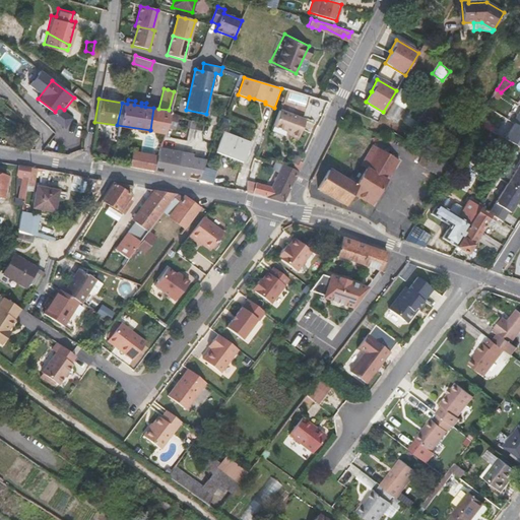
[(158,109),(153,108),(150,130),(163,132),(169,110),(158,109)]
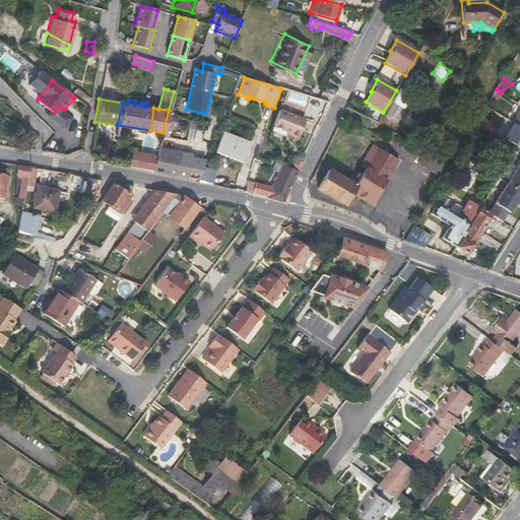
[(305,121),(279,111),(273,126),(286,131),(285,134),(299,138),(305,121)]
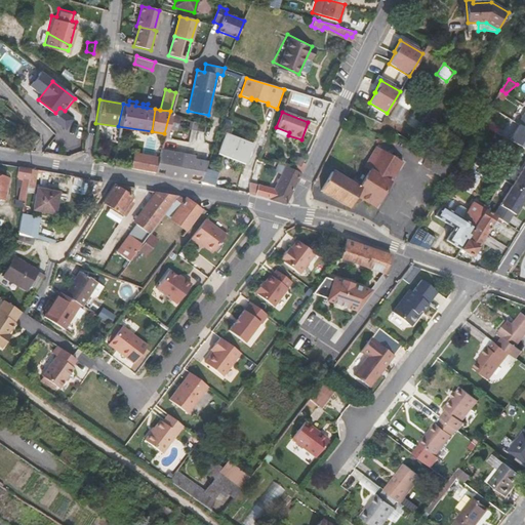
[(524,127),(519,125),(510,140),(524,150),(524,127)]
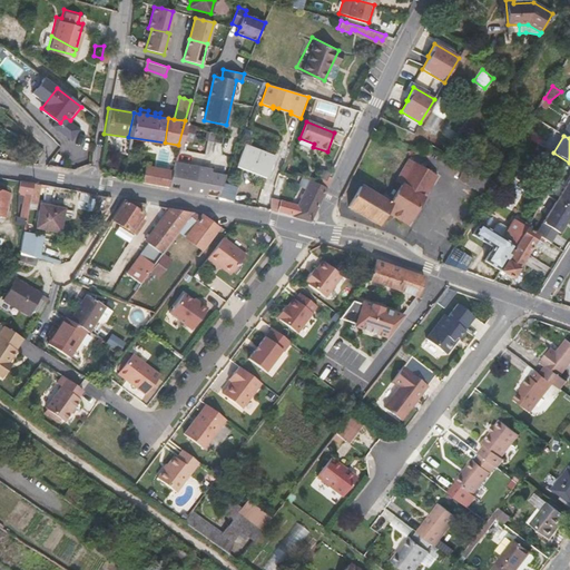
[(313,149),(313,147),(314,144),(300,138),(297,144),(313,149)]
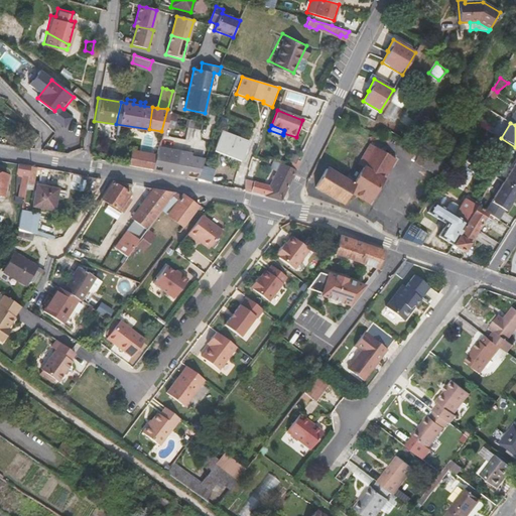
[(471,140),(484,148),(492,135),(479,127),(471,140)]
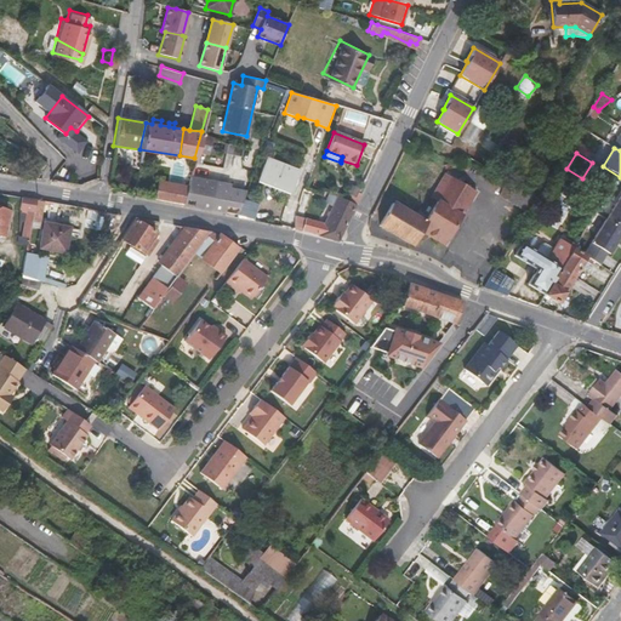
[(300,171),(267,158),(258,180),(278,187),(279,183),(292,189),(300,171)]
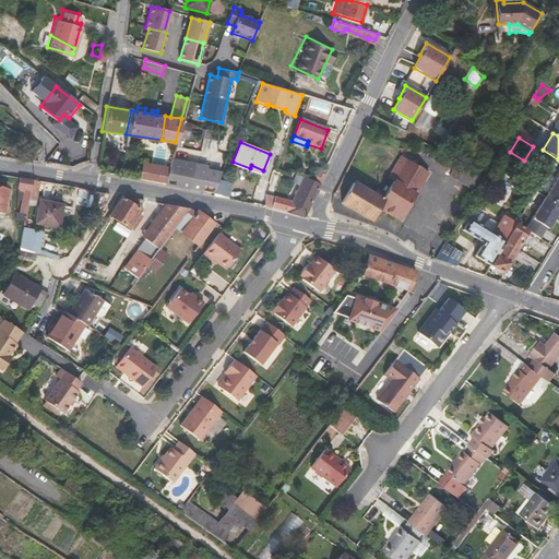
[(33,144),(24,143),(23,152),(31,153),(33,144)]
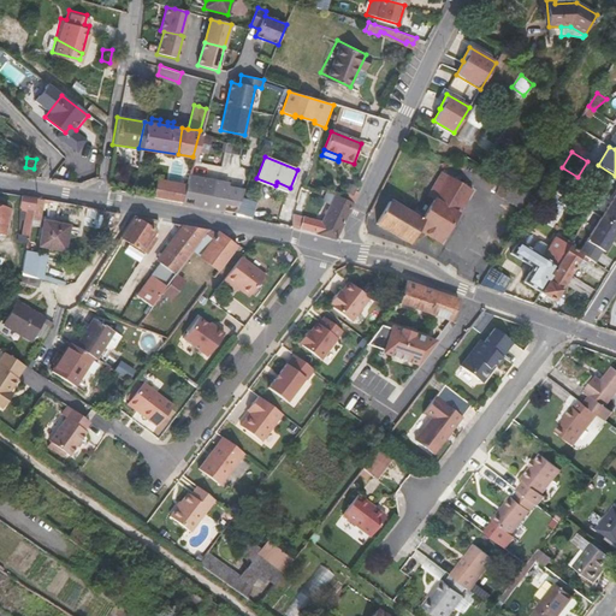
[(509,171),(515,175),(519,167),(514,164),(509,171)]
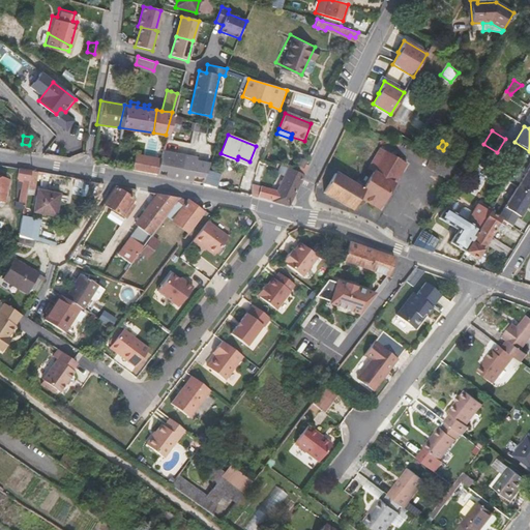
[(359,197),(379,209),(406,164),(380,148),(371,164),(376,168),(374,171),(362,189),(335,174),(324,193),(352,209),(359,197)]
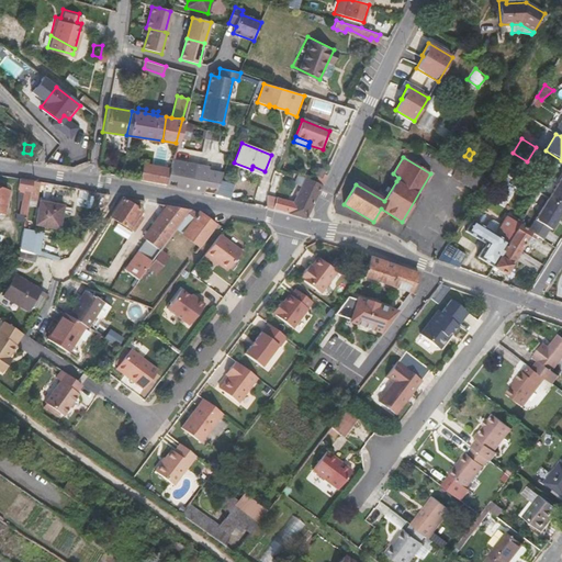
[(144,165),(141,181),(215,195),(221,180),(223,173),(208,171),(208,167),(172,160),(170,170),(144,165)]
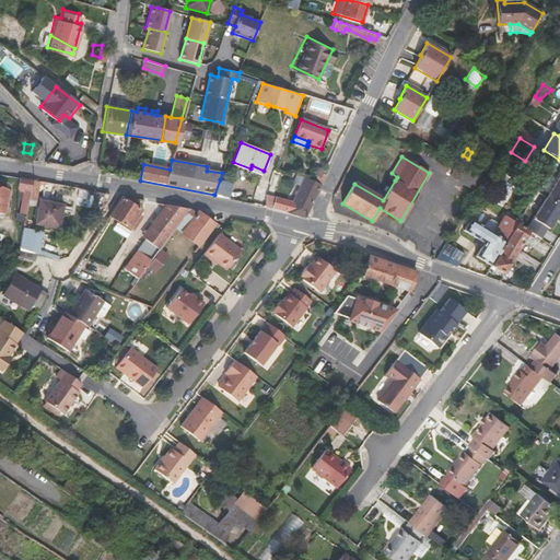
[(251,168),(233,162),(232,164),(261,175),(264,171),(252,165),(251,168)]
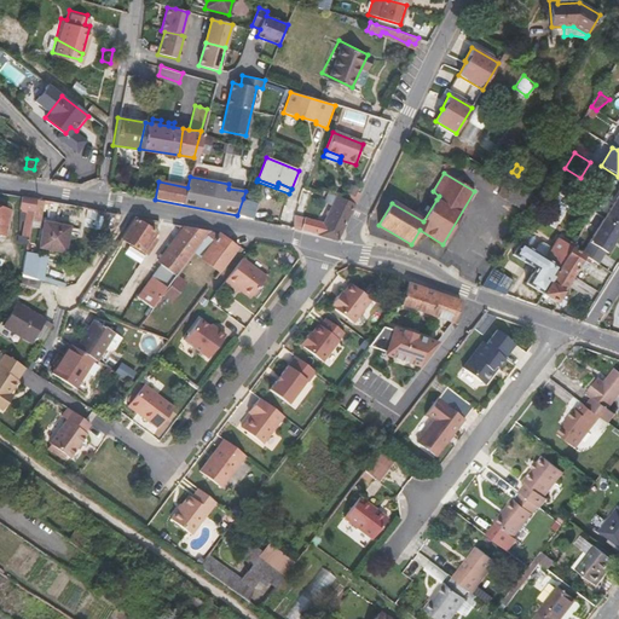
[(497,195),(526,212),(534,196),(505,180),(497,195)]
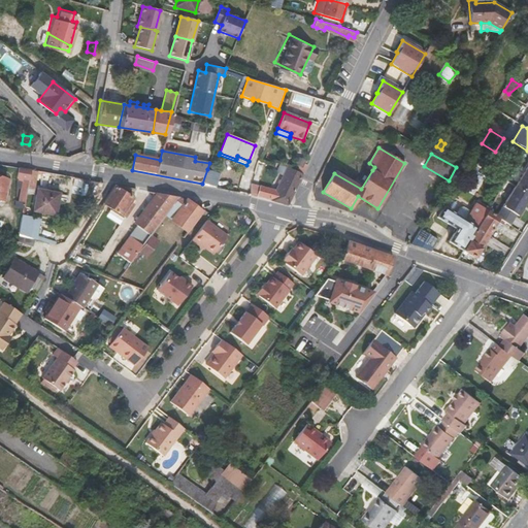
[(296,164),(302,167),(305,161),(299,158),(296,164)]
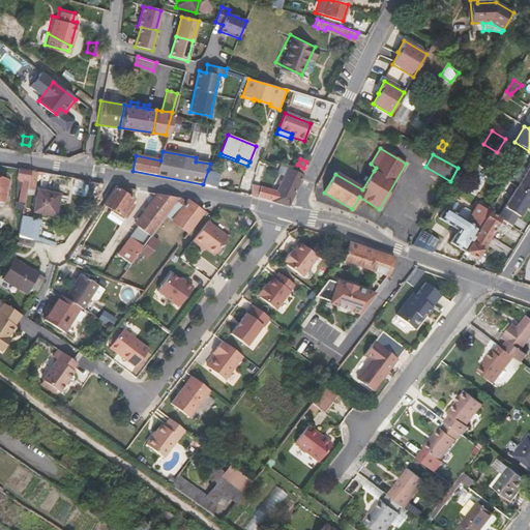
[(284,176),(288,168),(281,165),(277,173),(284,176)]
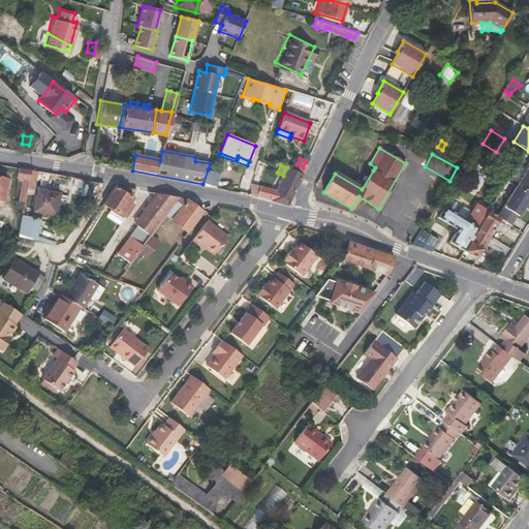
[(528,166),(503,207),(504,208),(518,216),(519,217),(528,200),(528,166)]
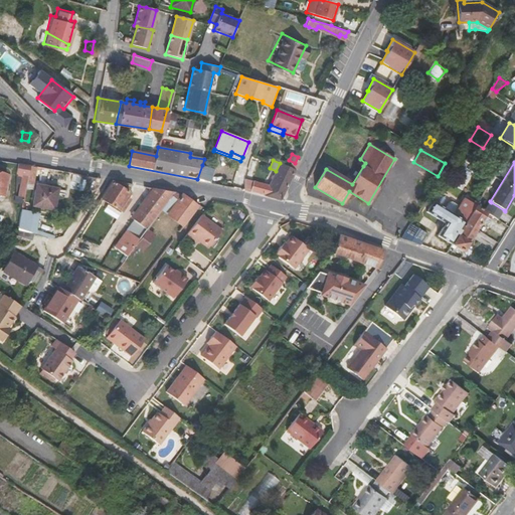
[(24,197),(27,183),(30,166),(18,163),(17,174),(22,175),(18,194),(20,194),(19,196),(24,197)]
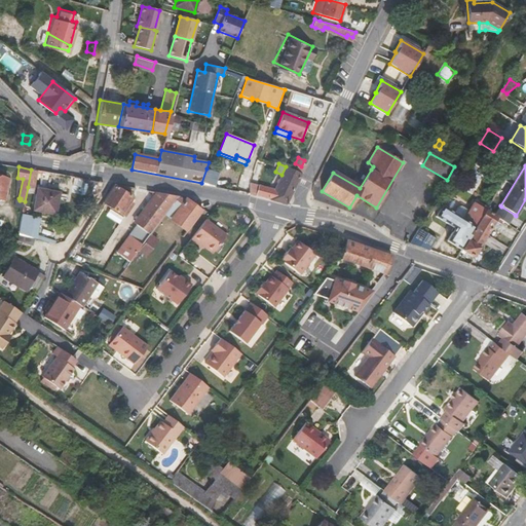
[(288,202),(302,175),(286,166),(282,175),(274,189),(251,183),(250,194),(285,204),(288,202)]
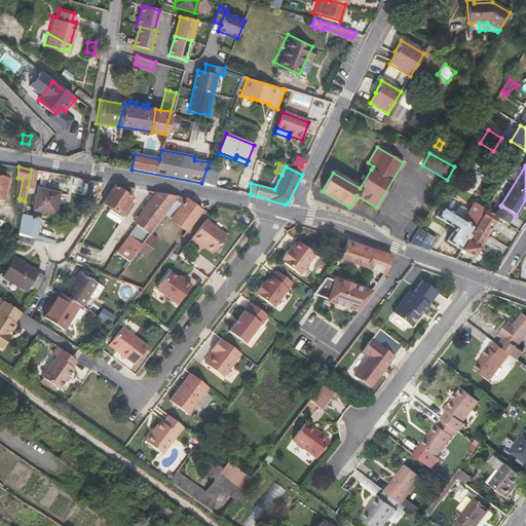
[(207,168),(201,183),(200,185),(215,188),(219,173),(207,168)]
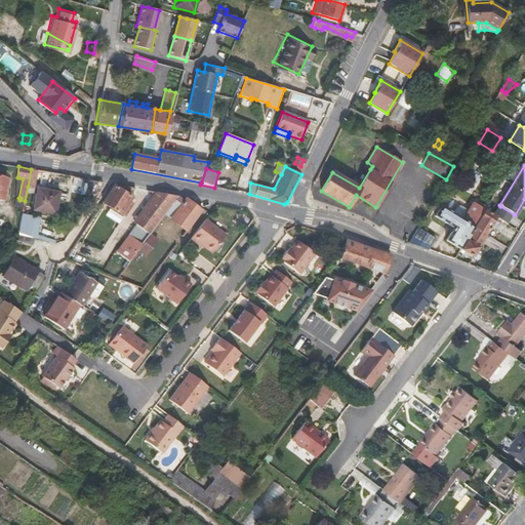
[(31,169),(28,187),(34,188),(38,170),(31,169)]
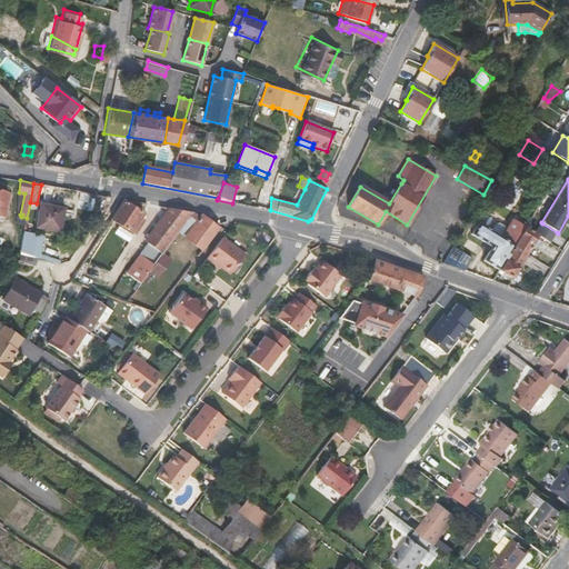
[(8,207),(10,195),(0,192),(0,215),(9,217),(10,208),(8,207)]
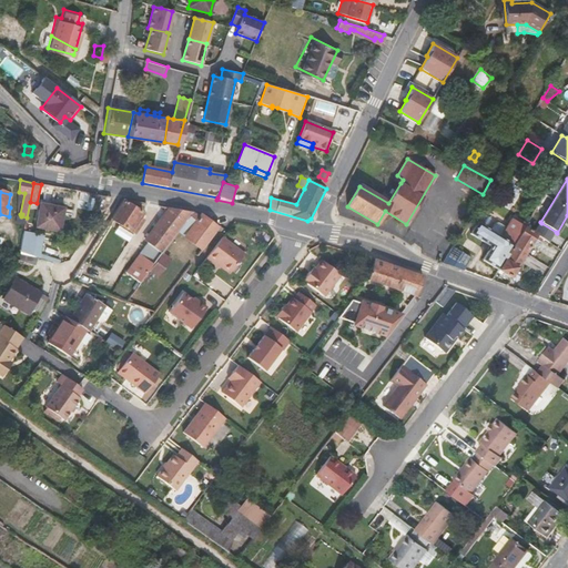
[(88,206),(103,210),(107,196),(99,194),(90,193),(88,206)]
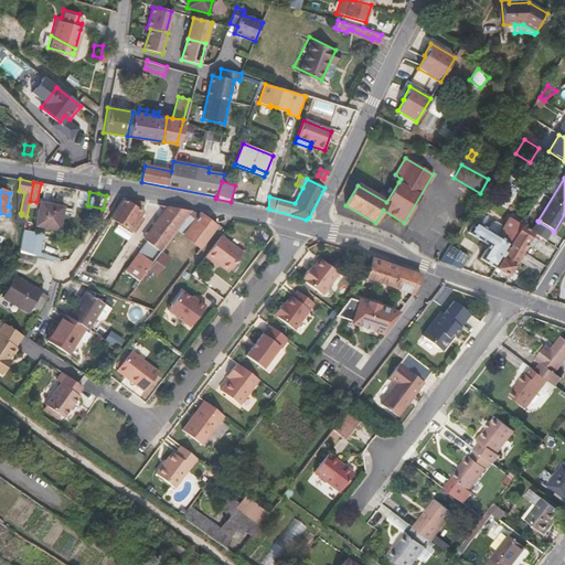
[(141,212),(123,200),(110,217),(134,233),(144,219),(139,215),(141,212)]
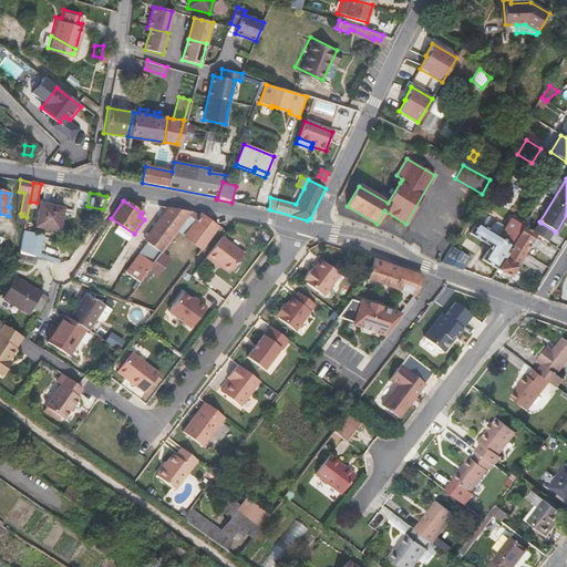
[(59,229),(63,208),(41,204),(38,225),(59,229)]
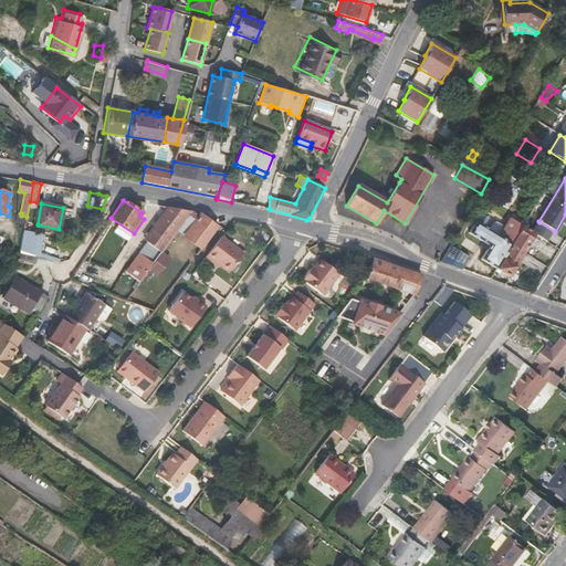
[(175,234),(177,231),(192,211),(168,207),(144,240),(147,242),(126,271),(139,282),(144,275),(149,269),(157,259),(161,252),(175,234)]
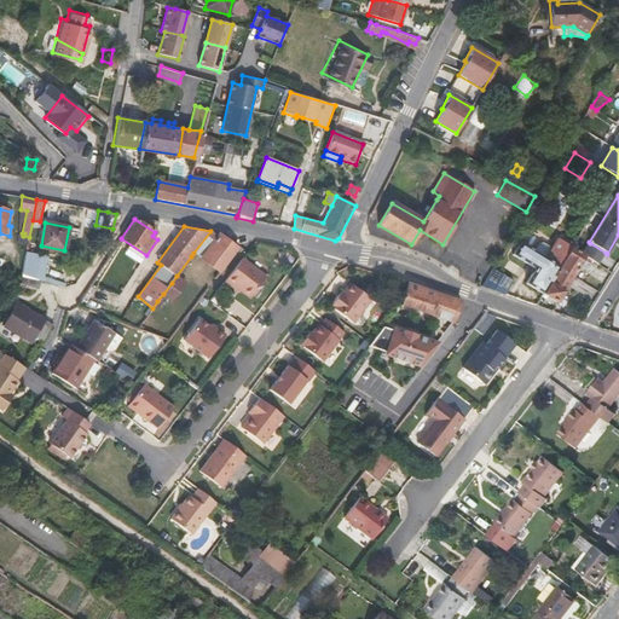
[(194,253),(201,258),(218,236),(213,231),(212,230),(210,231),(194,253)]
